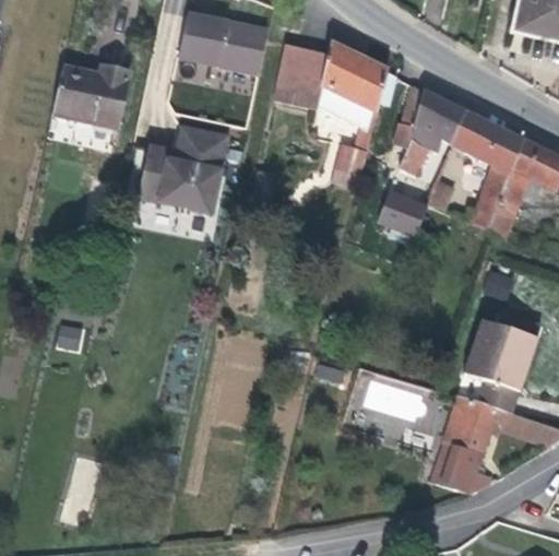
[(520,0),(515,22),(558,31),(558,0),(520,0)]
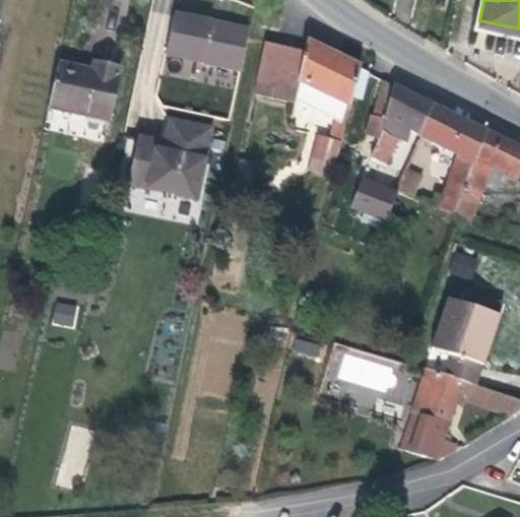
[(242,68),(250,28),(176,12),(167,52),(242,68)]
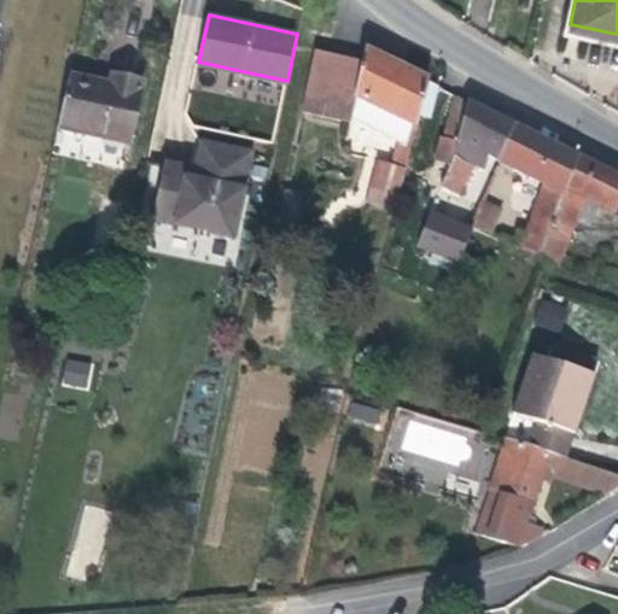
[(366,198),(394,206),(429,77),(365,46),(362,59),(315,47),(302,107),(350,118),(351,115),(398,139),(392,163),(377,158),(366,198)]
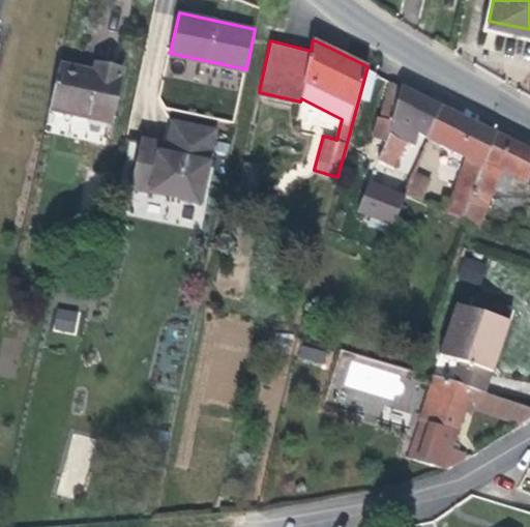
[(96,62),(94,69),(59,62),(50,107),(111,120),(122,67),(96,62)]
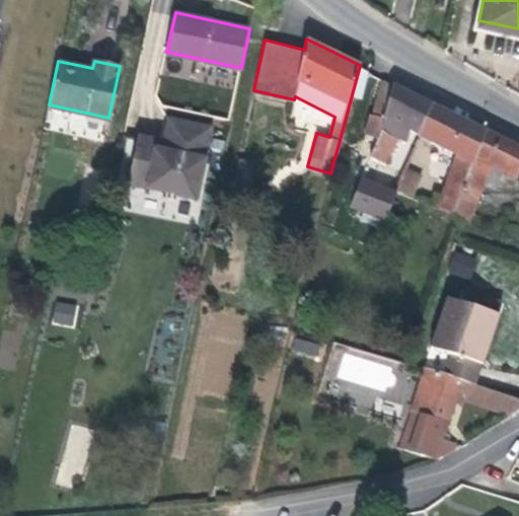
[(386,108),(393,82),(384,79),(383,78),(376,106),(386,108)]
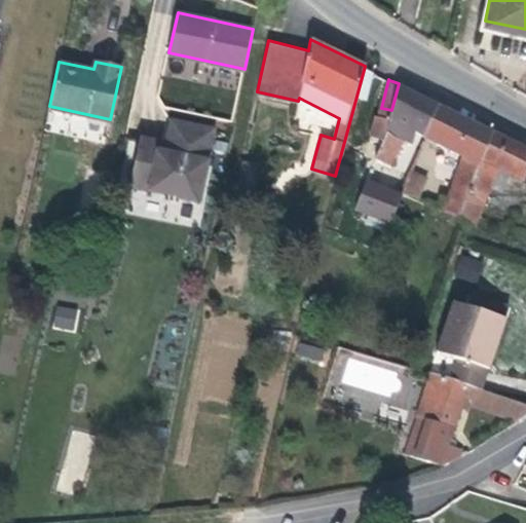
[(415,131),(423,135),(439,103),(399,83),(391,110),(381,108),(379,115),(375,114),(370,135),(382,139),(375,157),(391,165),(403,138),(412,142),(415,131)]
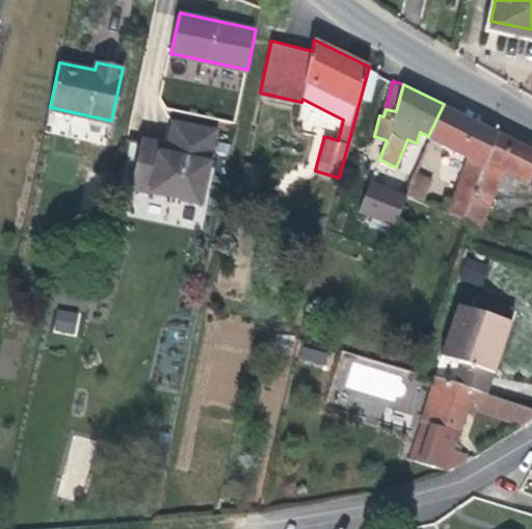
[(462,221),(498,132),(478,122),(444,104),(428,136),(469,157),(452,201),(445,199),(442,208),(457,214),(455,218),(462,221)]
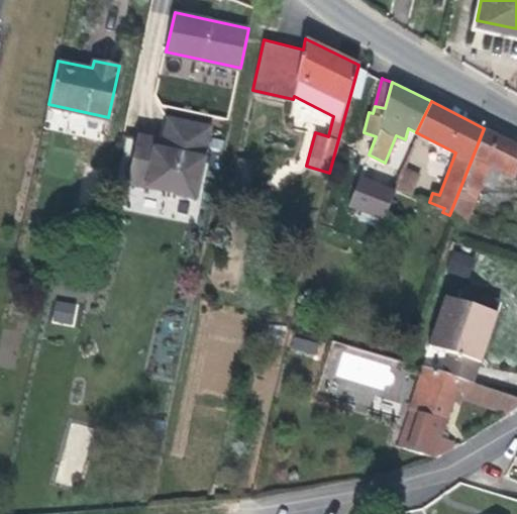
[(162,147),(135,142),(126,180),(192,197),(195,196),(210,127),(169,117),(164,138),(162,147)]
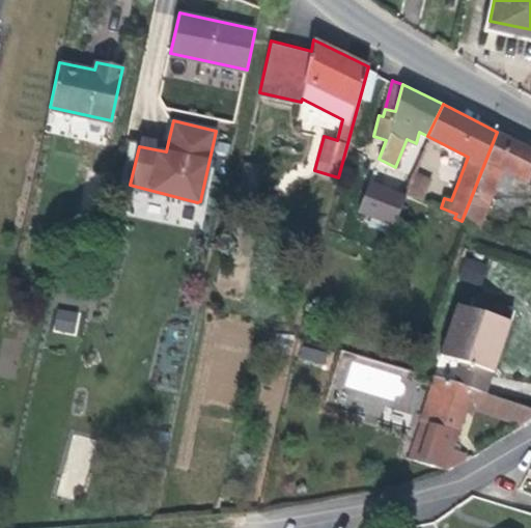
[(530,148),(497,132),(462,221),(460,222),(471,226),(472,223),(480,226),(496,187),(507,192),(514,174),(528,178),(530,181),(530,148)]
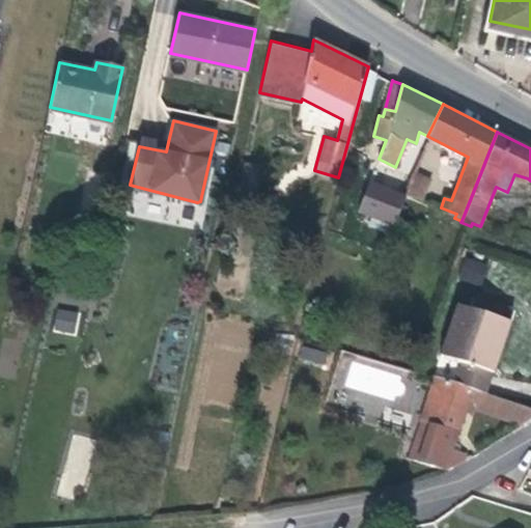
[(140,137),(139,146),(166,151),(168,142),(140,137)]
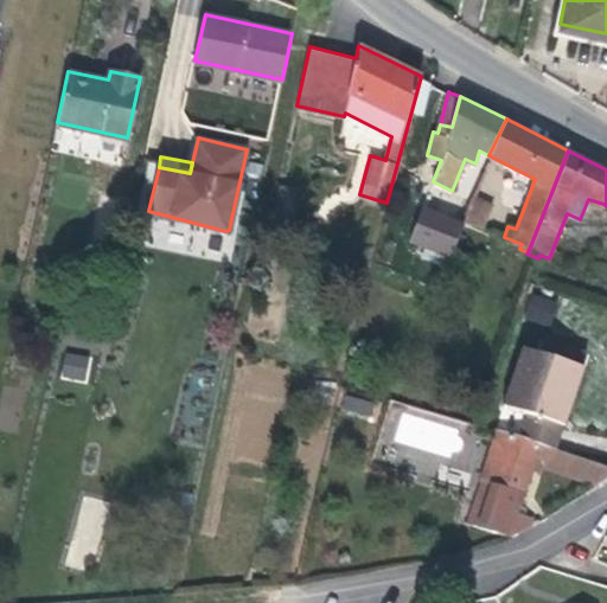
[(491,203),(473,194),(462,219),(481,226),(491,203)]
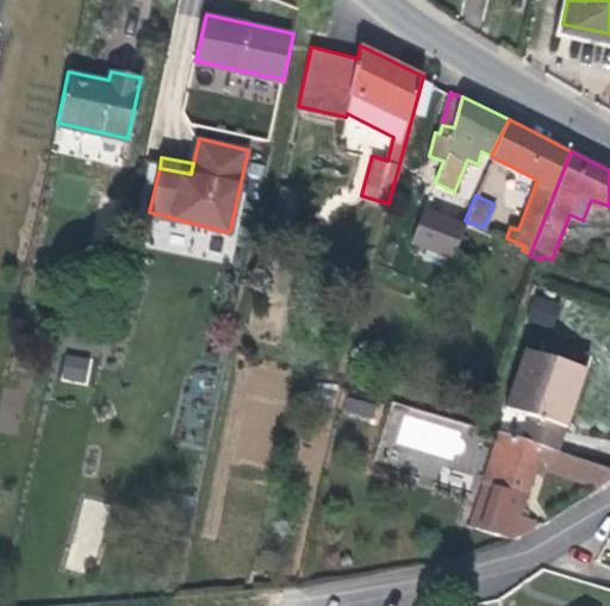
[(412,241),(453,256),(465,225),(424,208),(412,241)]
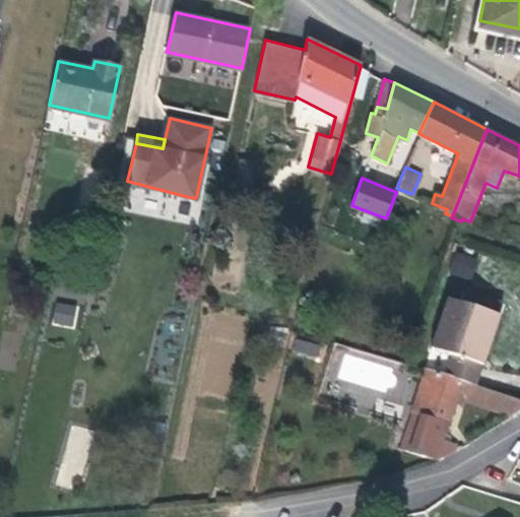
[(454,251),(450,270),(471,275),(475,255),(454,251)]
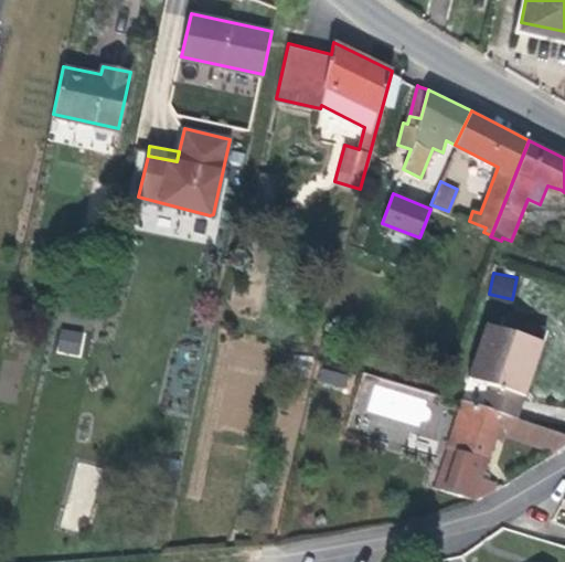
[(546,327),(504,314),(499,330),(532,341),(515,393),(524,395),(546,327)]
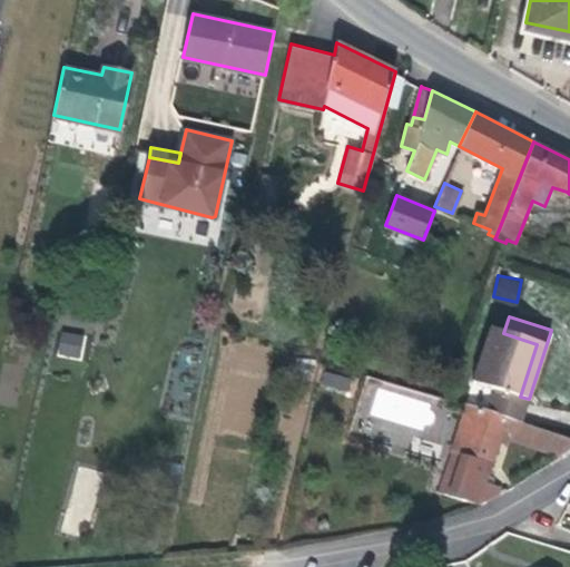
[(56,353),(82,357),(86,331),(60,328),(56,353)]
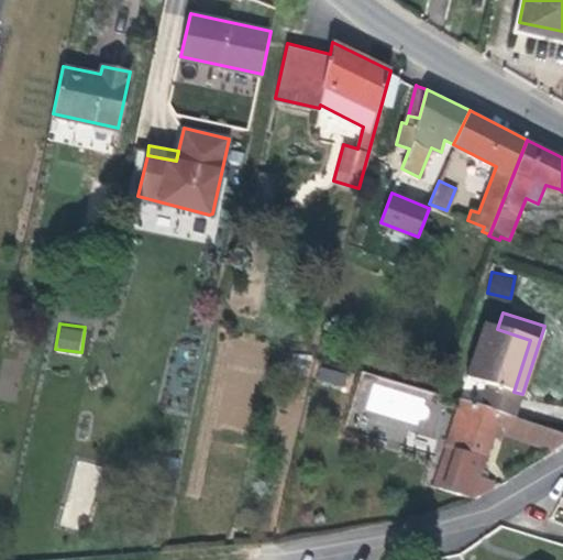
[(488,383),(481,404),(516,416),(522,394),(514,392),(530,340),(497,329),(483,325),(466,376),(488,383)]
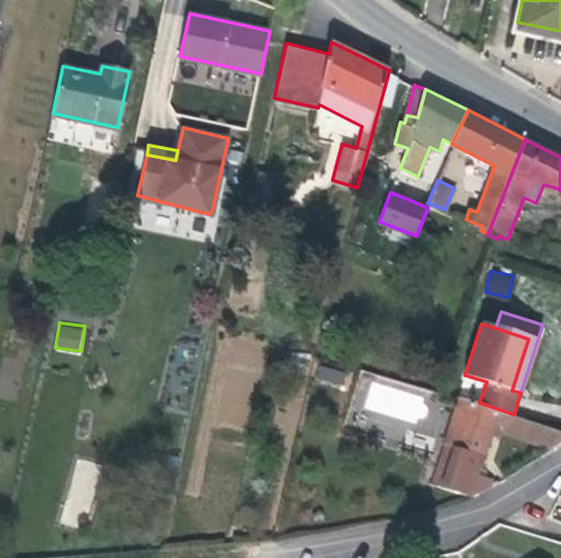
[(319,363),(316,375),(341,382),(344,369),(319,363)]
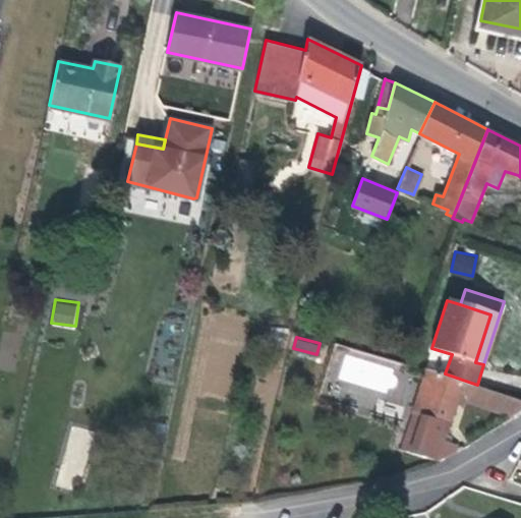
[(400,448),(438,459),(456,451),(457,444),(450,442),(452,436),(446,434),(458,396),(512,414),(520,408),(520,399),(477,385),(445,373),(426,367),(400,448)]
